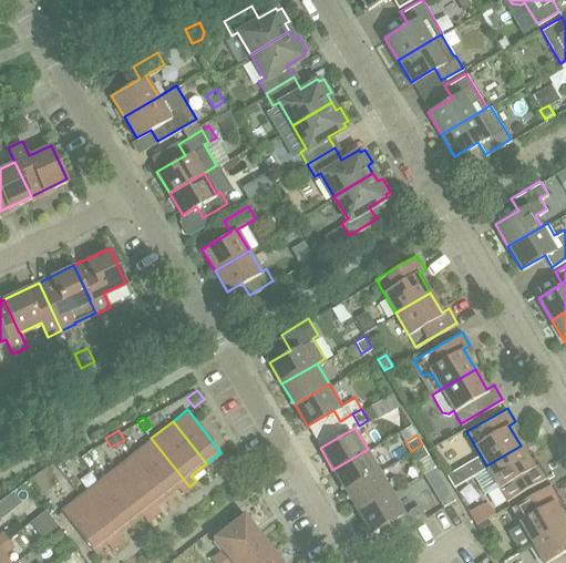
[(182,492),(189,487),(151,438),(133,452),(166,494),(177,485),(182,492)]
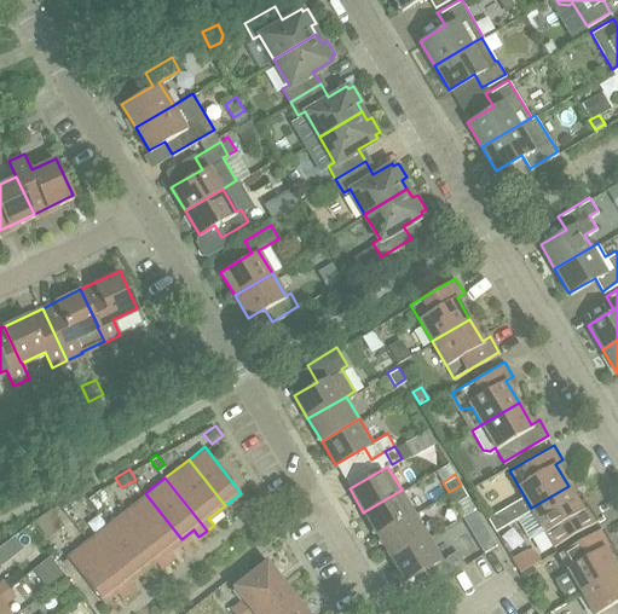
[(114,493),(107,482),(87,497),(94,507),(114,493)]
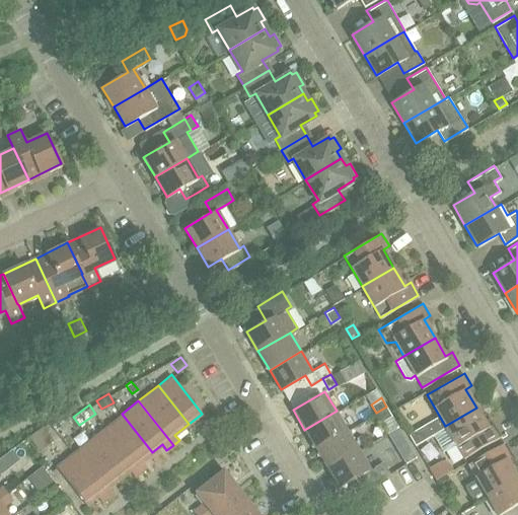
[(386,407),(376,413),(381,421),(391,415),(386,407)]
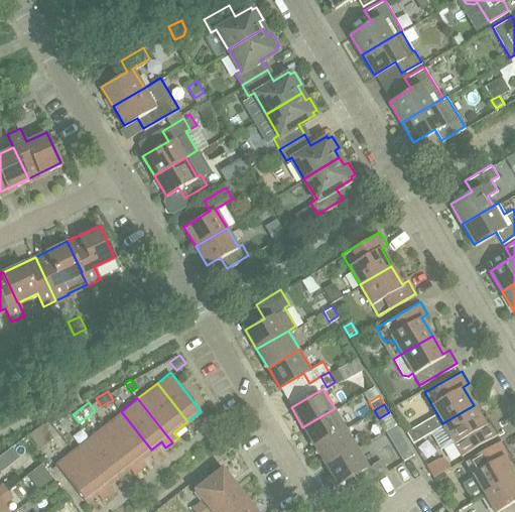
[(484,423),(474,405),(442,423),(430,430),(440,448),(453,440),(461,455),(498,432),(490,419),(484,423)]
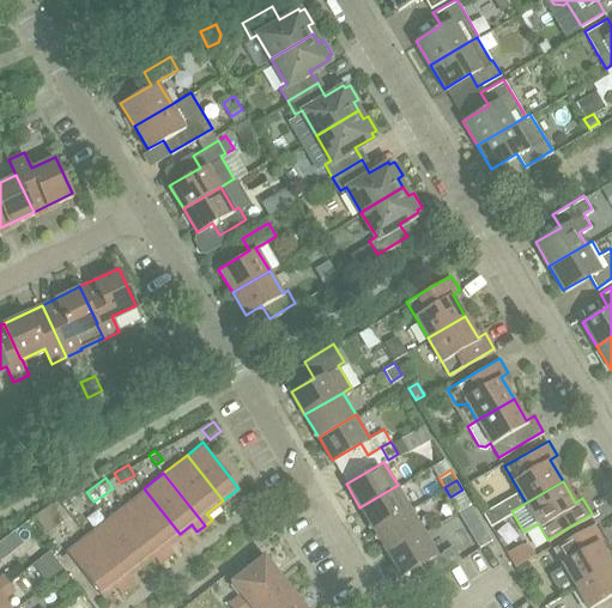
[(398,485),(359,508),(373,529),(411,508),(398,485)]
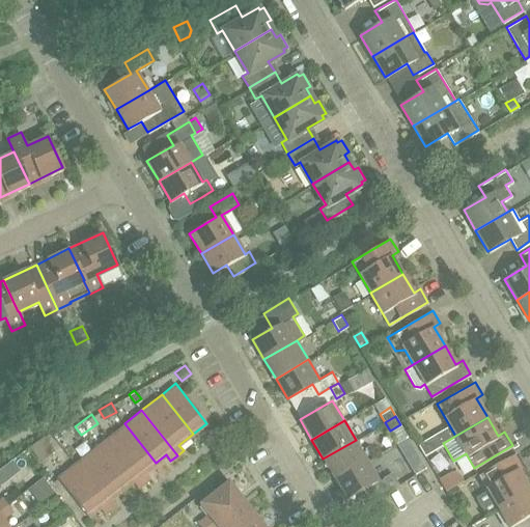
[(156,463),(124,423),(108,436),(143,481),(150,476),(145,471),(156,463)]
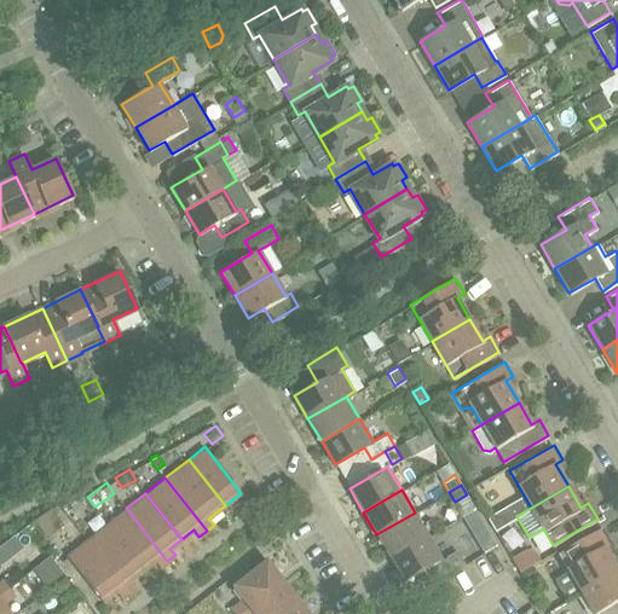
[(80,508),(73,498),(63,505),(71,515),(80,508)]
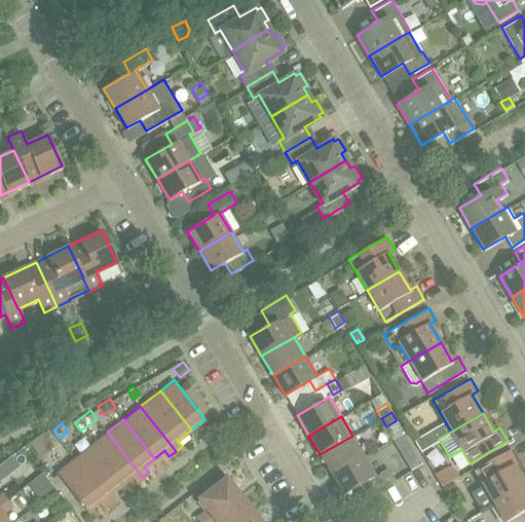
[(42,431),(29,441),(40,455),(53,445),(42,431)]
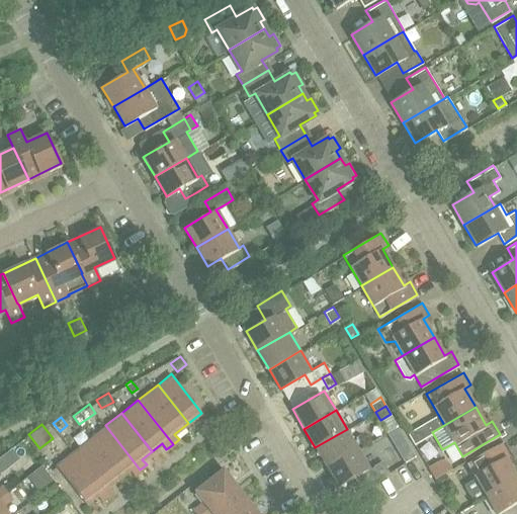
[(414,443),(427,435),(421,424),(407,432),(414,443)]
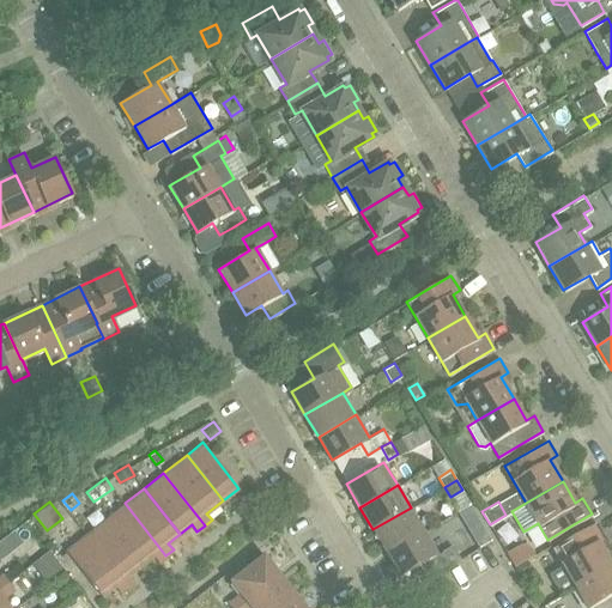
[(158,561),(165,555),(125,503),(105,518),(141,564),(153,554),(158,561)]
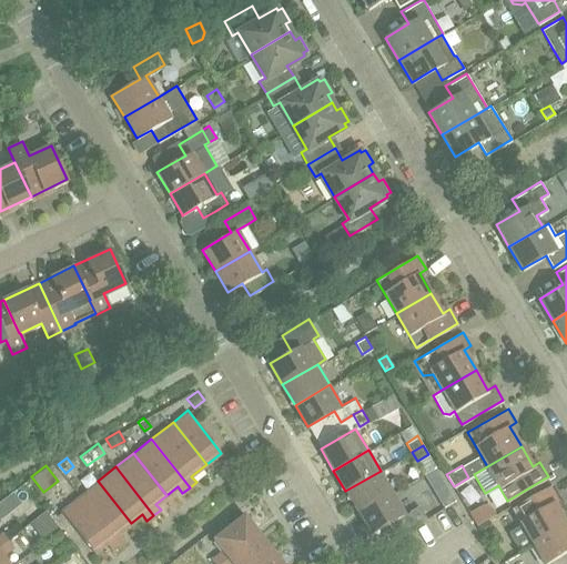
[(357,512),(393,491),(381,471),(345,491),(357,512)]
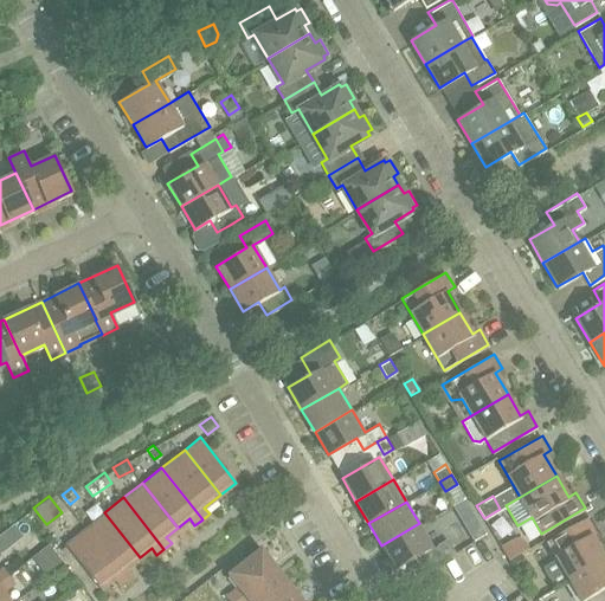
[(128,567),(140,557),(104,512),(85,527),(126,579),(133,574),(128,567)]
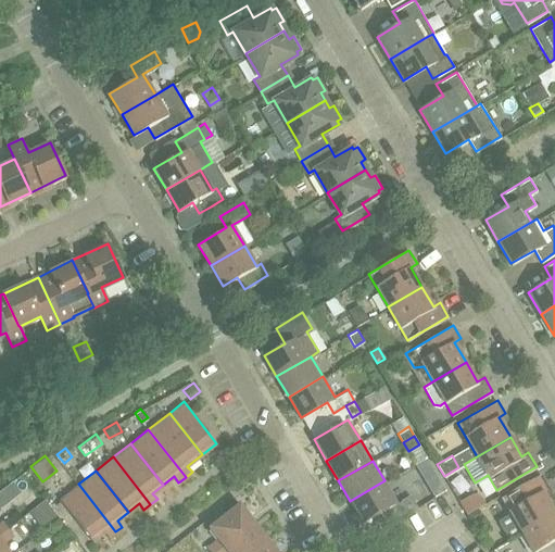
[(501,498),(520,531),(554,511),(543,492),(550,488),(541,474),(501,498)]
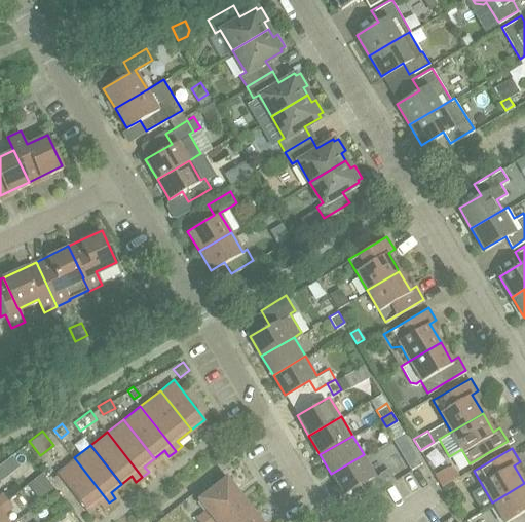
[(375,474),(364,454),(331,474),(343,493),(375,474)]
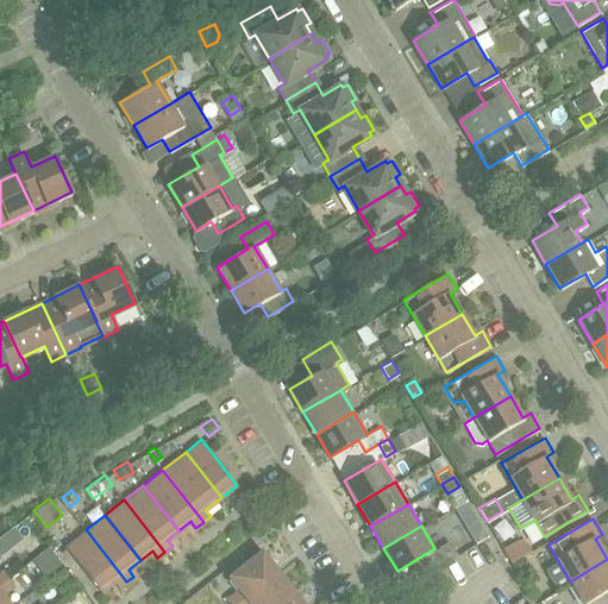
[(126,582),(86,529),(66,546),(101,591),(114,582),(119,587),(126,582)]
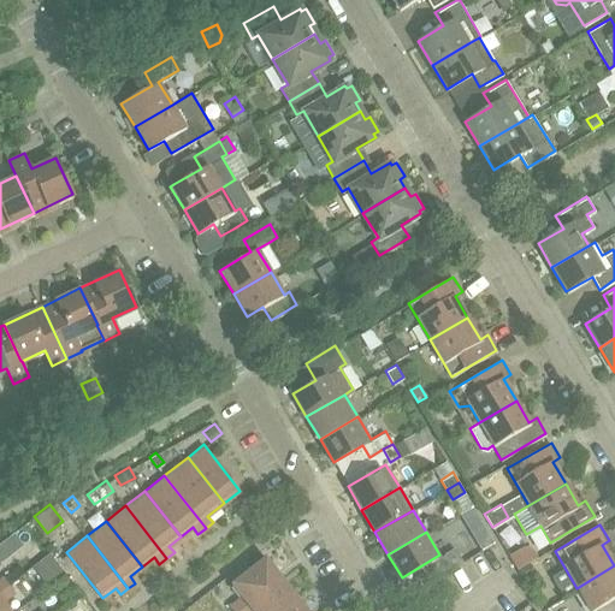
[(451,565),(461,558),(454,546),(443,552),(451,565)]
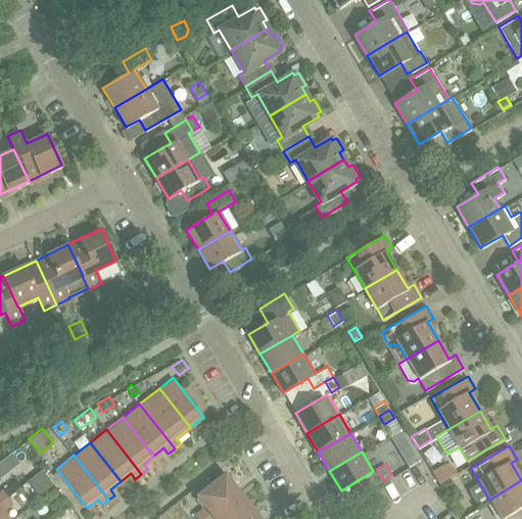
[(445,467),(434,473),(439,481),(449,475),(445,467)]
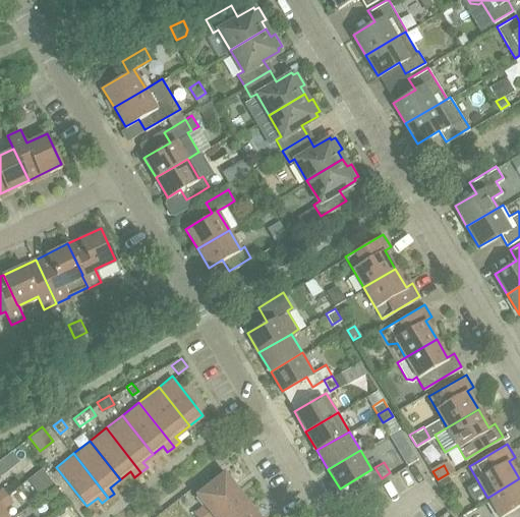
[(30,475),(42,490),(52,481),(41,466),(30,475)]
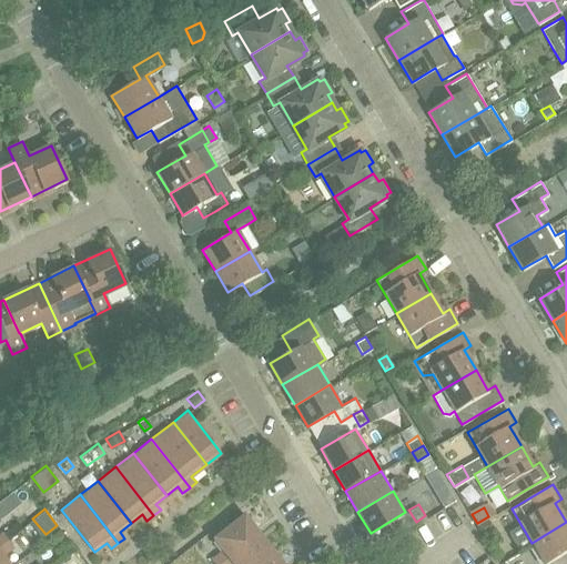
[(206,563),(218,563),(259,532),(244,514),(213,539),(222,550),(205,562),(206,563)]
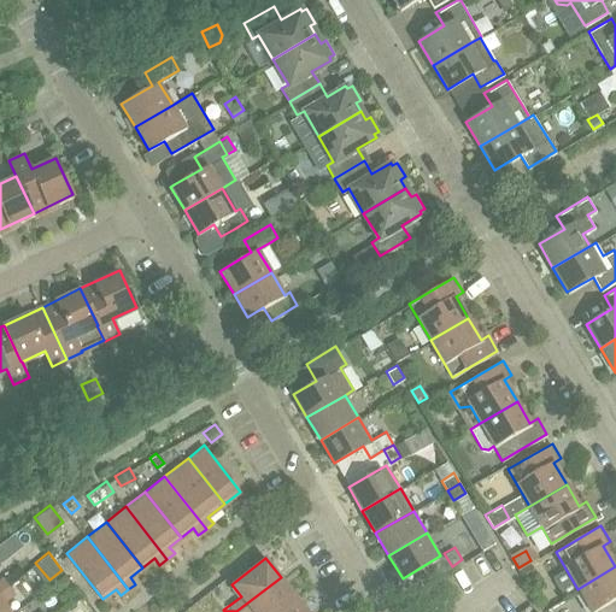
[(531,563),(520,568),(524,577),(535,571),(531,563)]
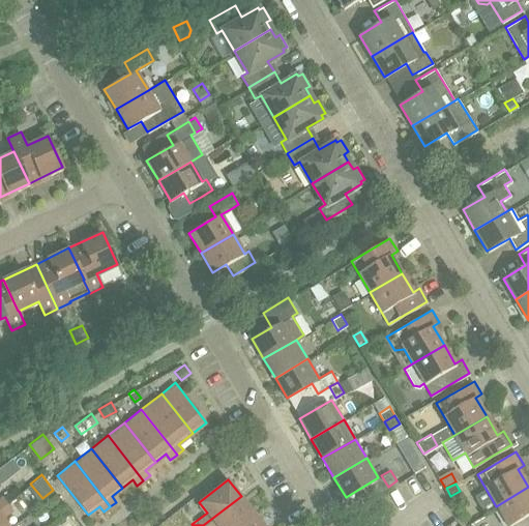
[(0,506),(7,502),(21,491),(16,485),(0,496),(0,506)]
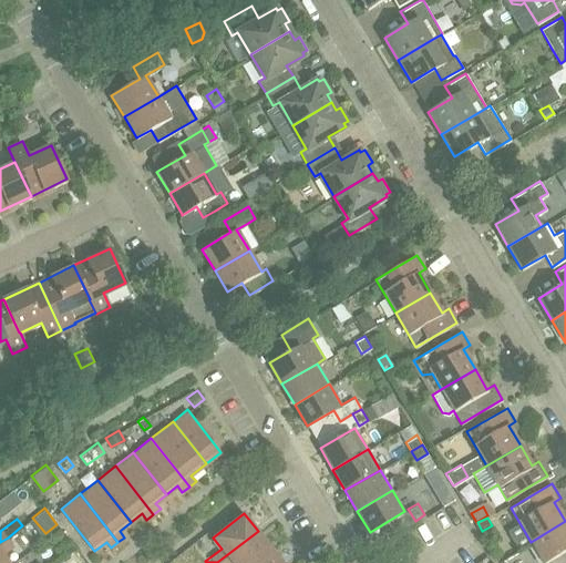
[(565,562),(565,522),(565,521),(531,542),(543,562),(565,562)]
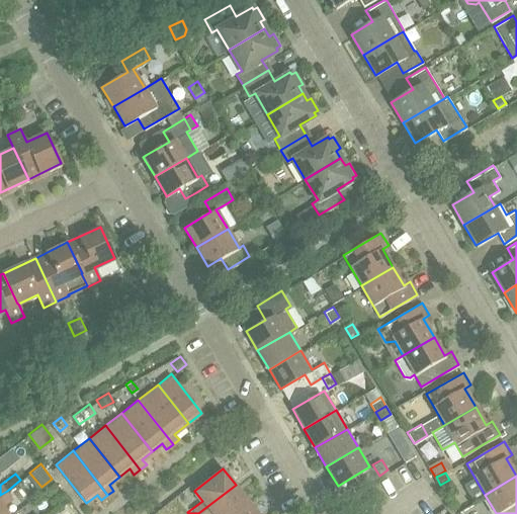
[(212,513),(232,513),(248,501),(236,485),(198,513),(211,513),(212,513)]
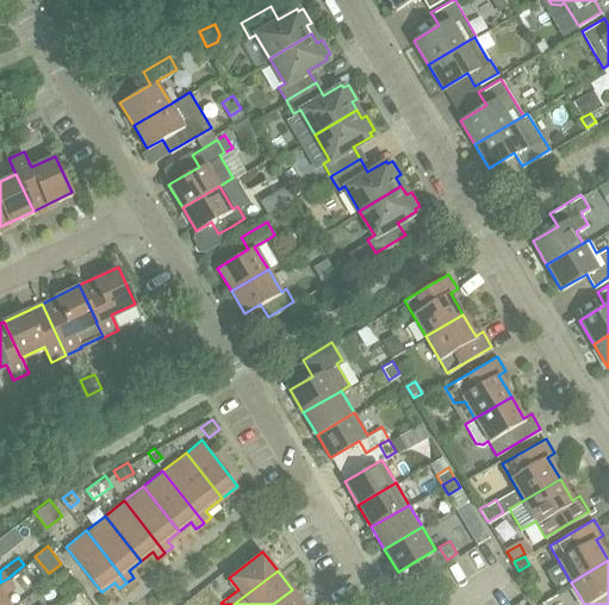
[(8,578),(0,582),(0,604),(10,604),(2,594),(14,585),(8,578)]
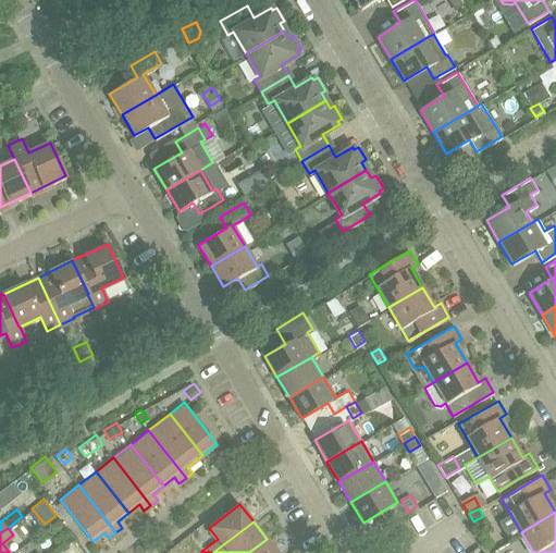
[(278,552),(267,539),(249,552),(278,552)]
